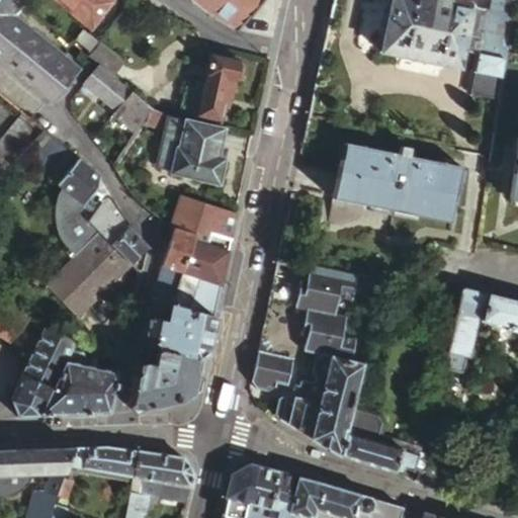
[(0,0),(0,12),(55,58),(60,53),(13,15),(17,10),(5,0),(0,0)]
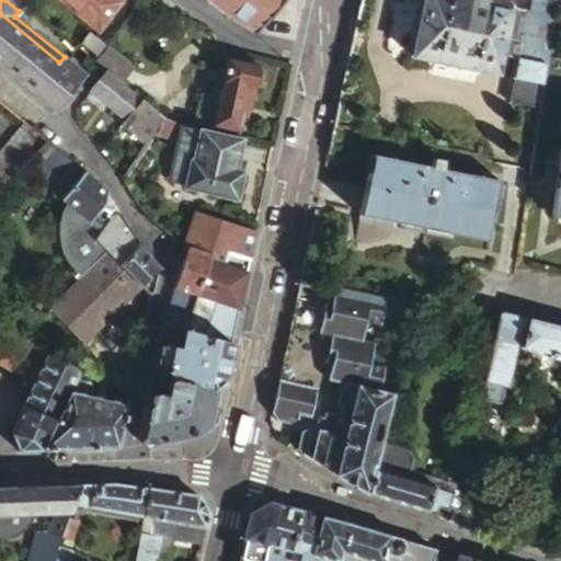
[(59,0),(100,34),(124,2),(121,0),(59,0)]
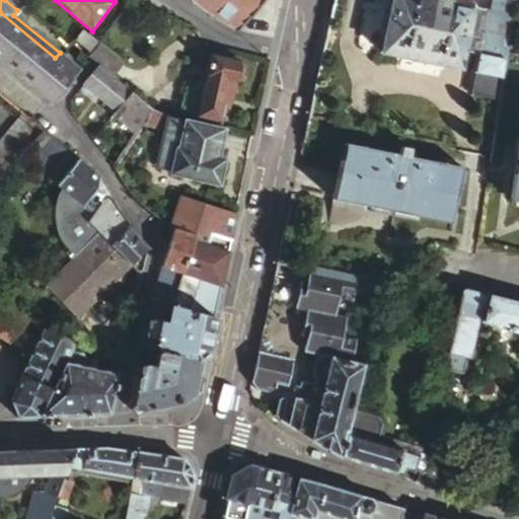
[(191,0),(208,13),(236,32),(262,0),(191,0)]
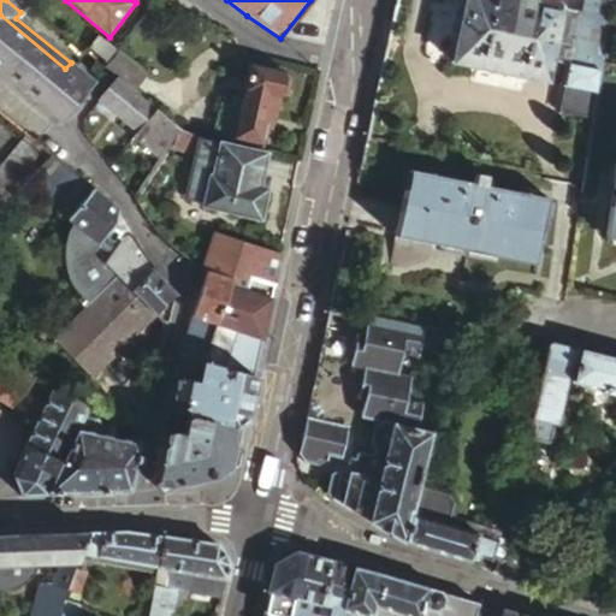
[(457,31),(452,60),(496,70),(548,81),(552,60),(564,9),(558,3),(545,0),(463,0),(460,17),(454,15),(450,30),(457,31)]
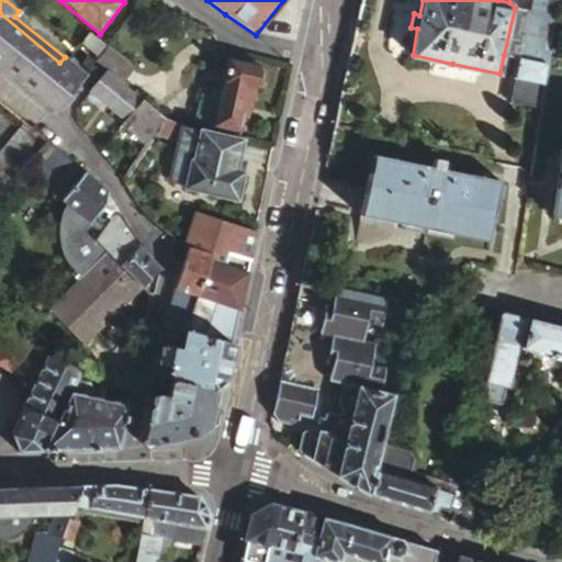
[(541,108),(549,57),(558,0),(531,0),(529,11),(520,58),(517,72),(513,102),(541,108)]
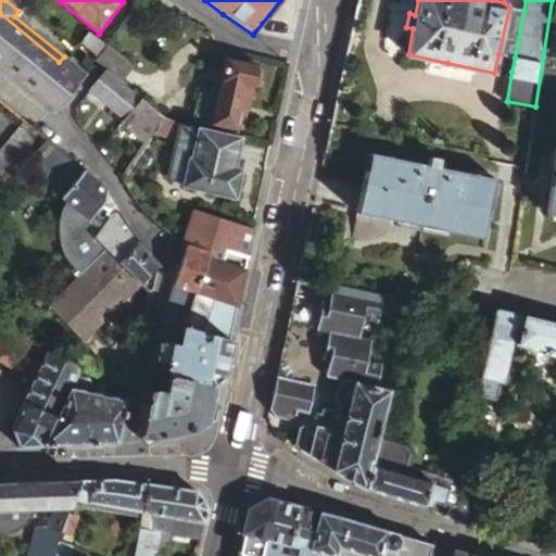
[(523,11),(509,8),(498,54),(515,58),(523,11)]
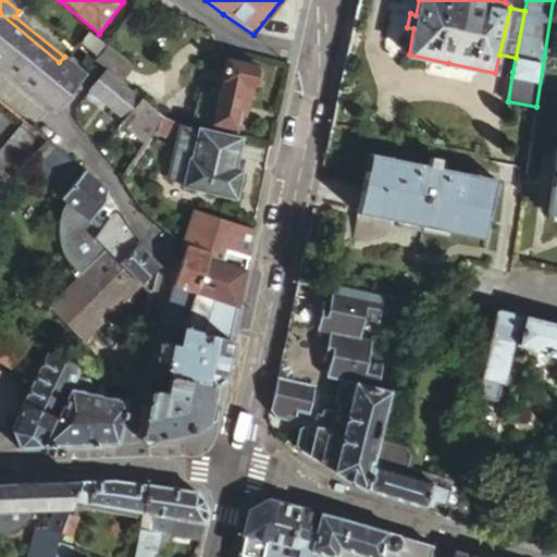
[(64,56),(64,57),(59,62),(0,13),(0,63),(52,106),(77,76),(73,73),(78,65),(64,56)]
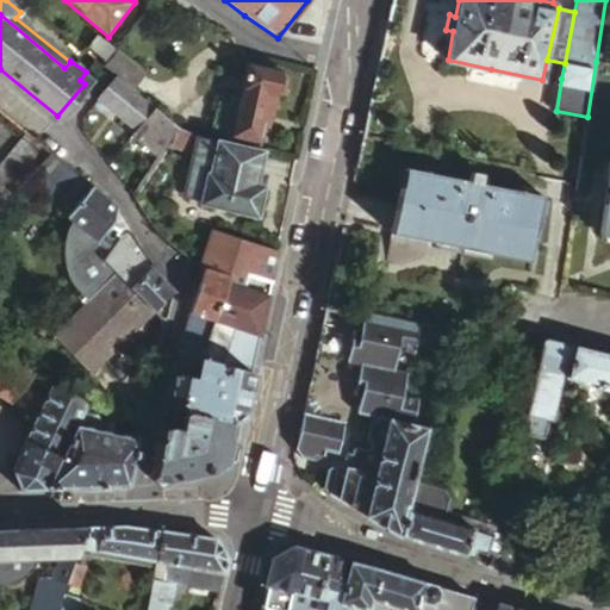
[(95,36),(86,49),(94,55),(104,63),(113,50),(95,36)]
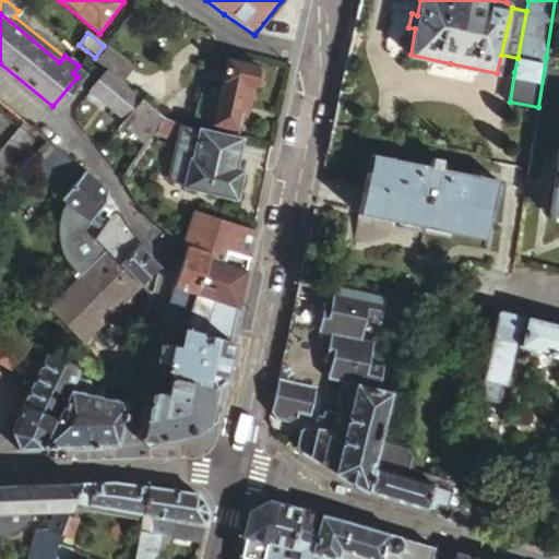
[(224,59),(210,127),(235,132),(237,132),(239,119),(240,113),(246,114),(251,86),(259,85),(260,72),(254,68),(256,64),(224,59)]
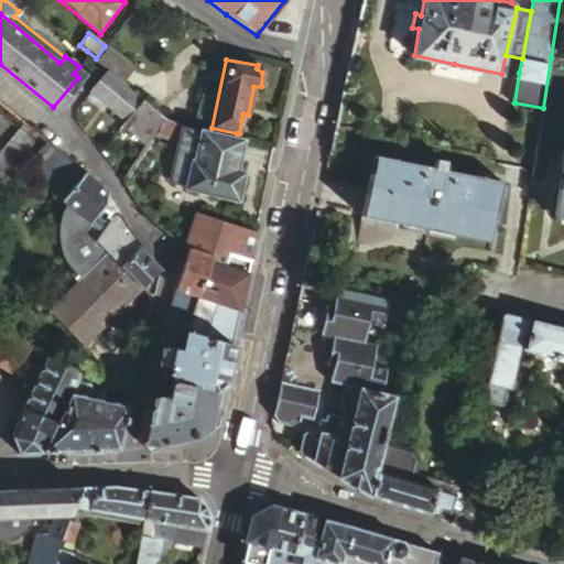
[(107,71),(90,91),(109,107),(127,86),(109,72),(107,71)]
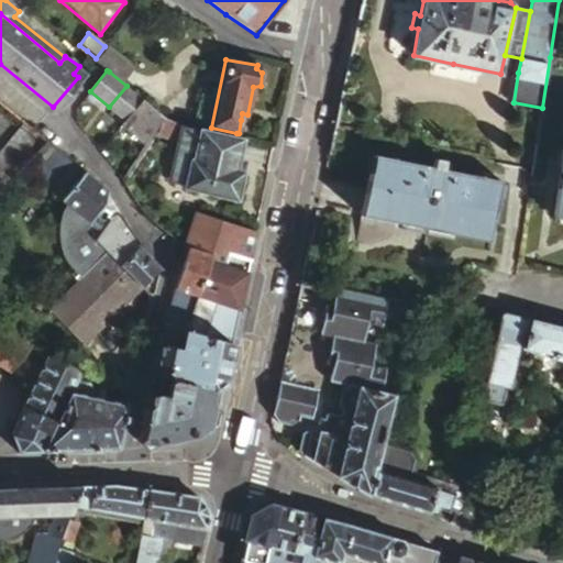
[(112,109),(127,121),(144,100),(129,88),(127,86),(109,107),(112,109)]
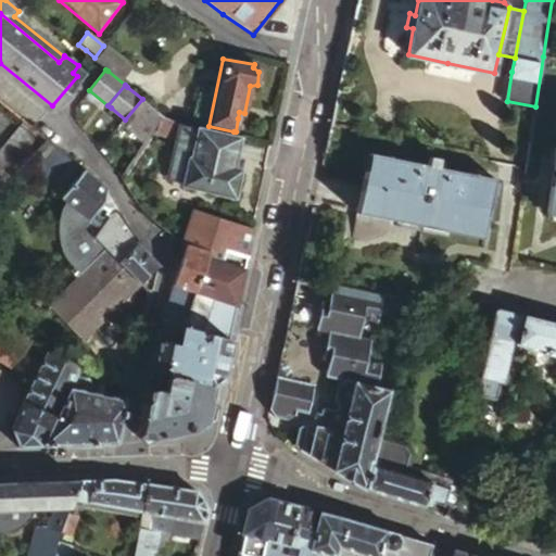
[(144,101),(142,99),(125,119),(122,123),(143,141),(163,115),(144,101)]
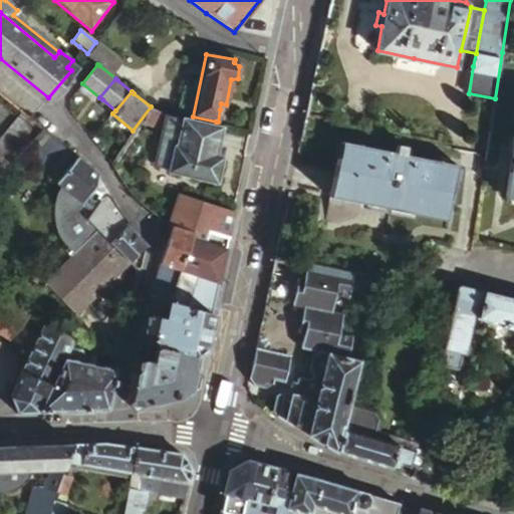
[(0,181),(26,151),(43,130),(22,111),(0,139),(0,181)]
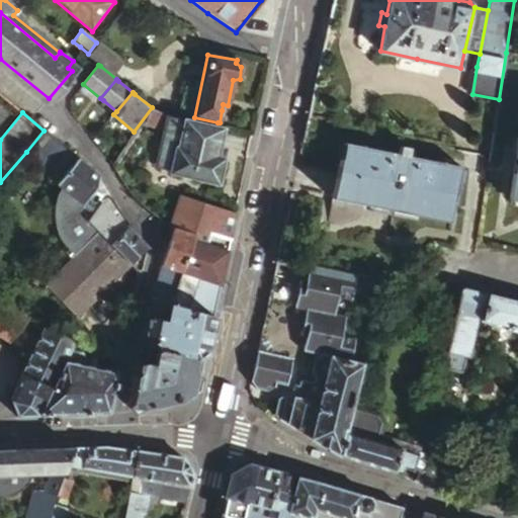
[(224,127),(169,116),(157,168),(169,171),(169,175),(216,186),(223,157),(217,155),(220,143),(224,127)]
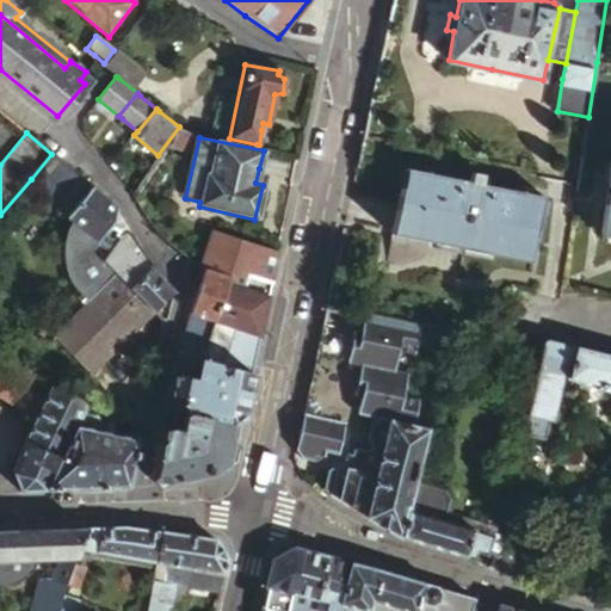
[(118,209),(51,154),(31,179),(56,201),(85,223),(92,214),(109,228),(115,222),(118,209)]
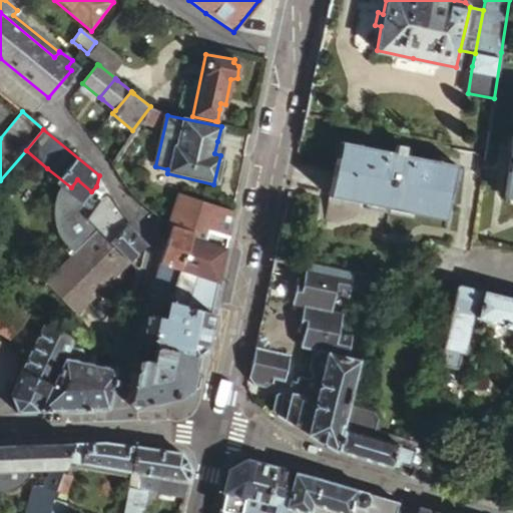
[(214,153),(220,155),(223,143),(217,141),(214,153)]
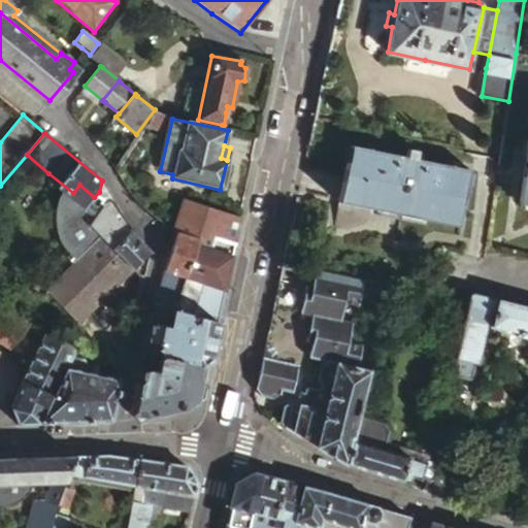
[(344,176),(339,203),(399,215),(460,227),(471,169),(416,159),(418,151),(408,149),(406,157),(351,145),(344,176)]
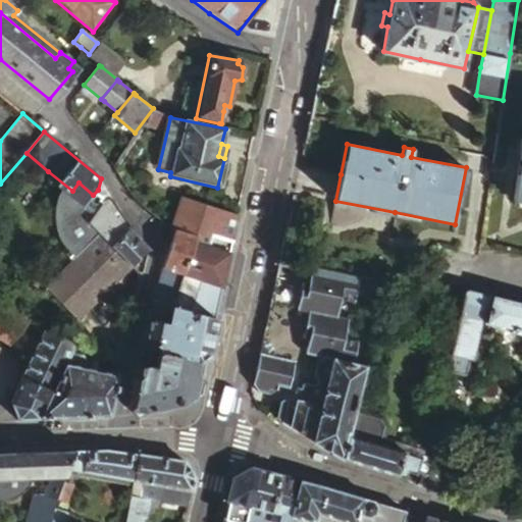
[(72,191),(87,202),(93,195),(79,183),(72,191)]
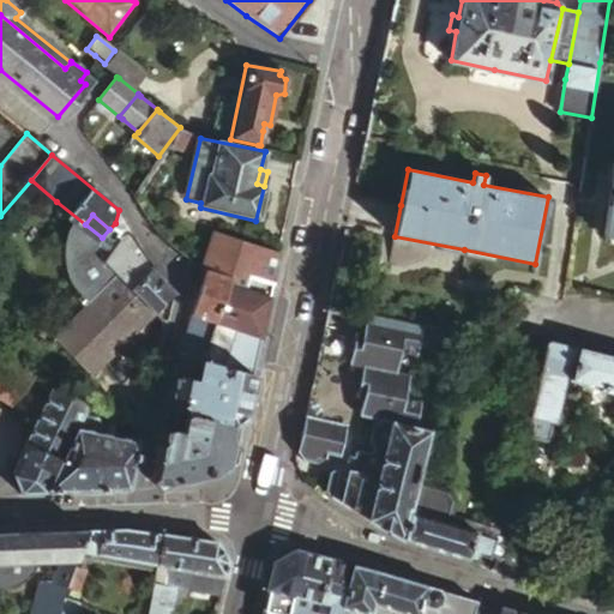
[(215,233),(203,269),(208,271),(228,277),(232,278),(232,283),(256,292),(270,295),(278,252),(251,244),(215,233)]
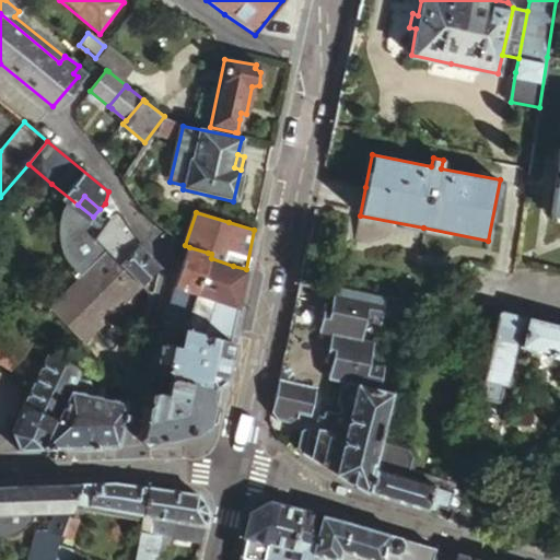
[(137,281),(142,287),(159,269),(109,219),(93,236),(104,246),(116,259),(136,279),(137,281)]
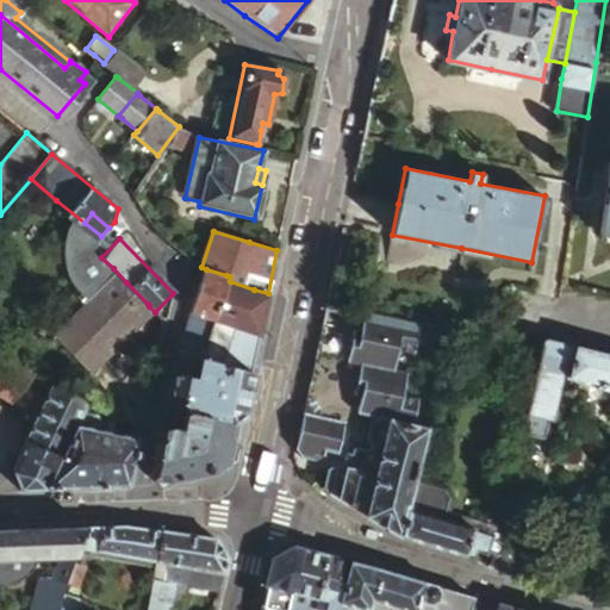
[(87,367),(149,306),(148,304),(126,282),(113,268),(75,306),(80,310),(68,322),(64,317),(51,330),(69,349),(87,367)]
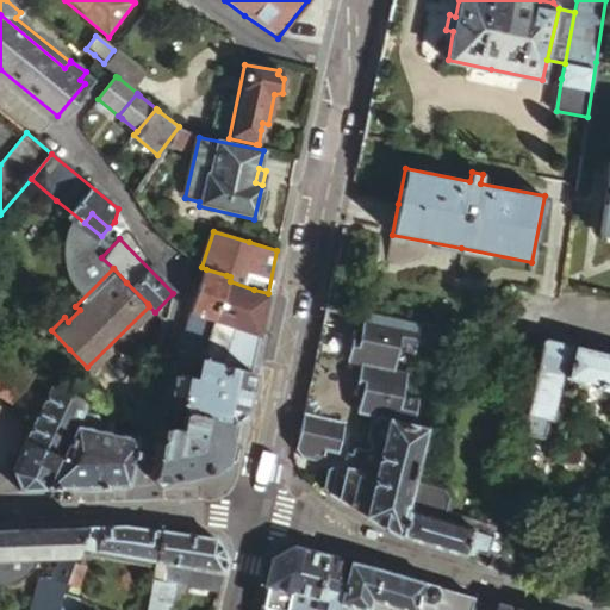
[(206,269),(191,312),(212,319),(226,275),(206,269)]
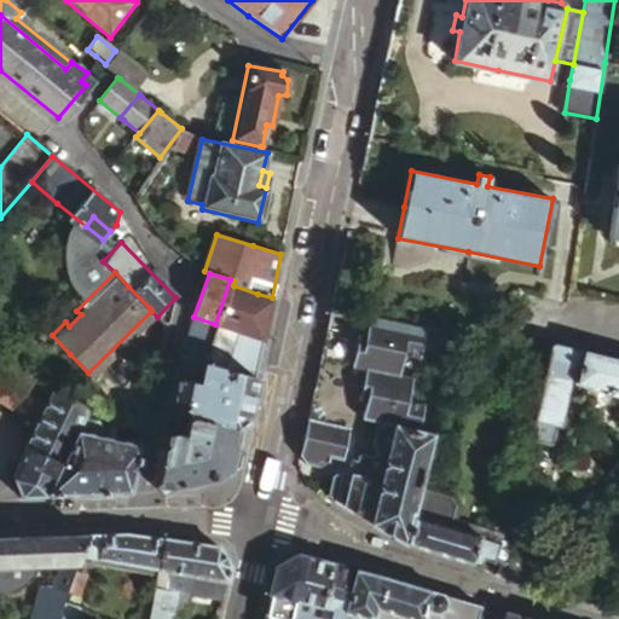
[(237,331),(262,340),(272,298),(258,294),(233,285),(233,281),(230,279),(215,324),(237,331)]
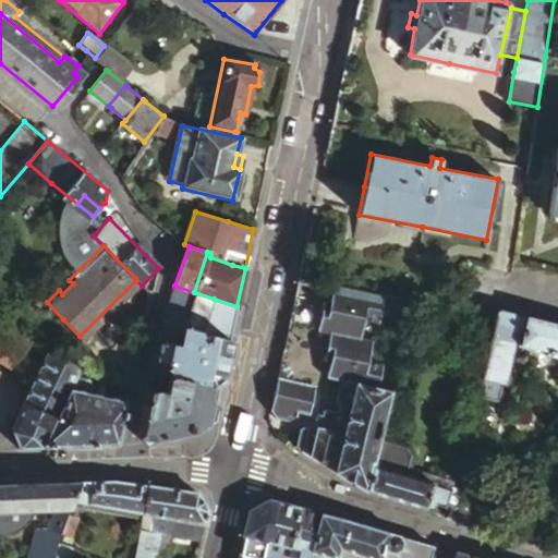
[(327,377),(341,380),(363,385),(376,388),(387,342),(376,340),(388,294),(336,284),(335,288),(334,287),(330,302),(326,301),(319,327),(331,330),(324,359),(330,360),(327,377)]
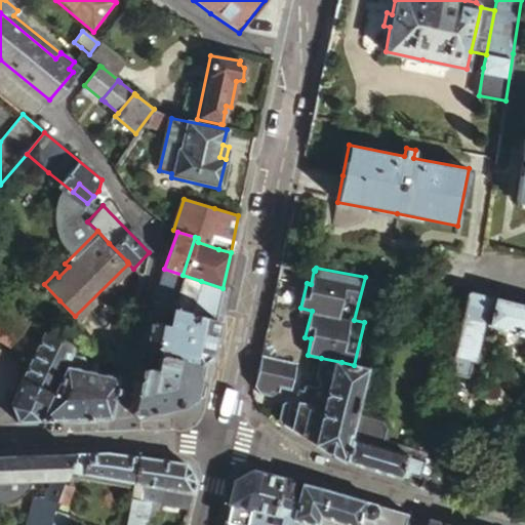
[(191,312),(216,319),(223,288),(201,281),(183,275),(164,269),(159,286),(158,292),(172,296),(170,306),(191,312)]
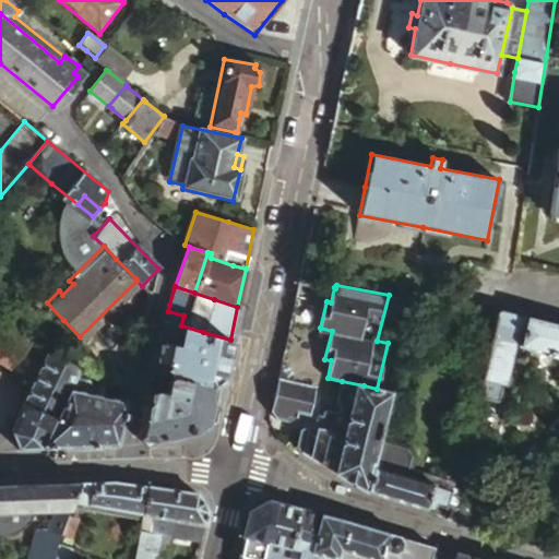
[(489,346),(498,311),(475,306),(466,341),(489,346)]
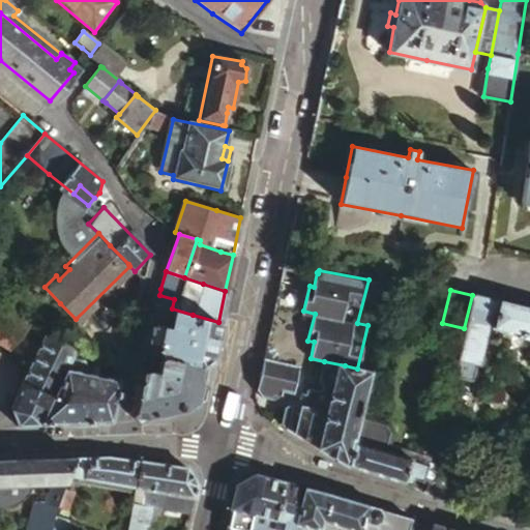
[(172,308),(174,299),(159,295),(157,302),(156,304),(172,308)]
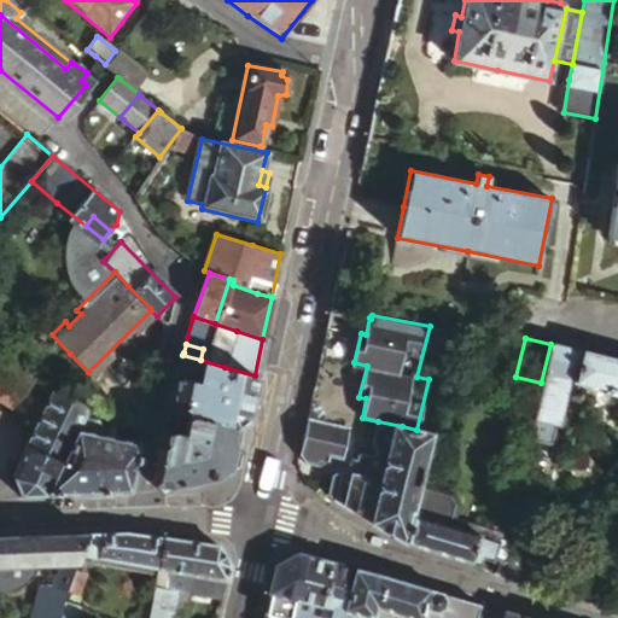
[(617,361),(569,349),(551,344),(541,383),(528,441),(548,445),(554,423),(555,424),(575,379),(579,380),(578,385),(601,391),(602,394),(617,397),(617,396),(617,361)]
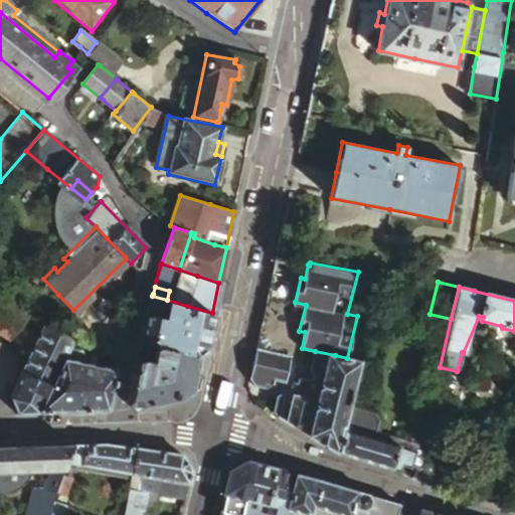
[(2,297),(0,295),(0,334),(9,340),(18,329),(28,317),(1,300),(2,297)]
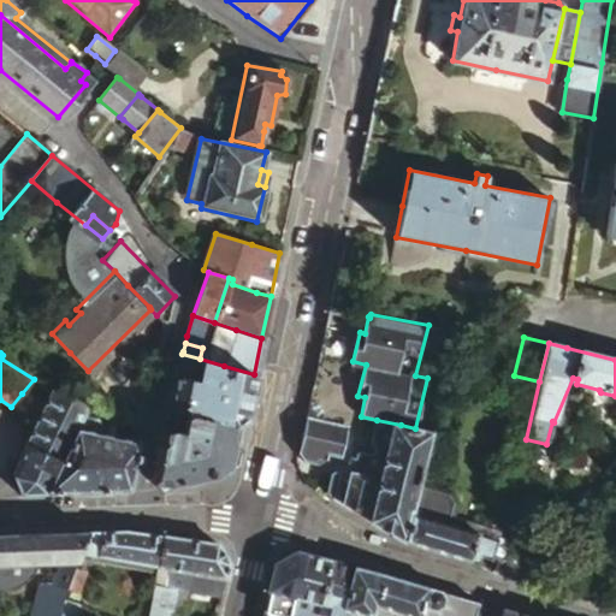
[(195,375),(200,359),(182,354),(178,372),(195,375)]
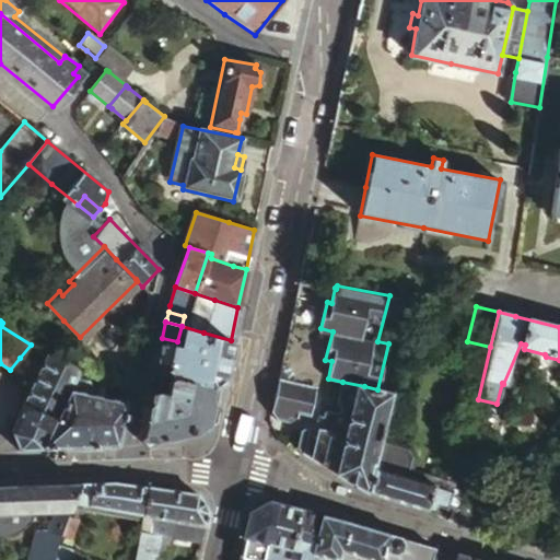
[(138,438),(143,444),(151,443),(198,434),(213,422),(231,340),(203,333),(182,326),(177,341),(162,338),(156,360),(168,363),(166,370),(171,376),(165,395),(154,392),(148,396),(138,438)]
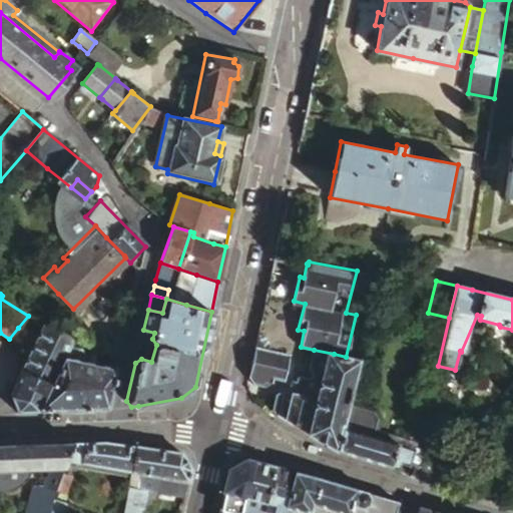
[(68,347),(71,341),(42,326),(22,369),(51,384),(57,370),(68,347)]
